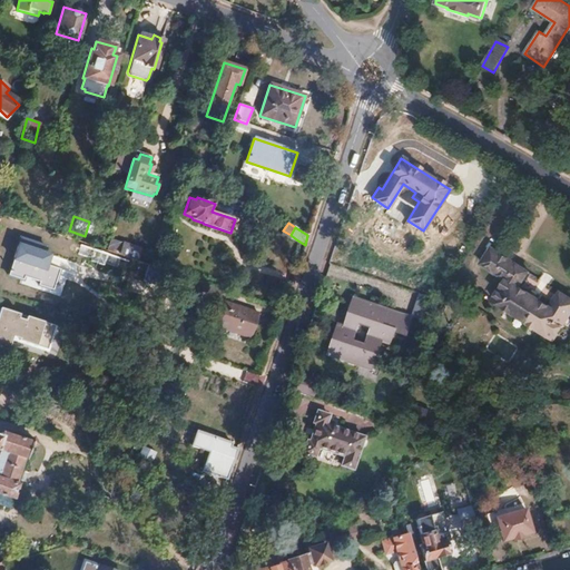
[(75,261),(16,242),(5,277),(64,296),(75,261)]
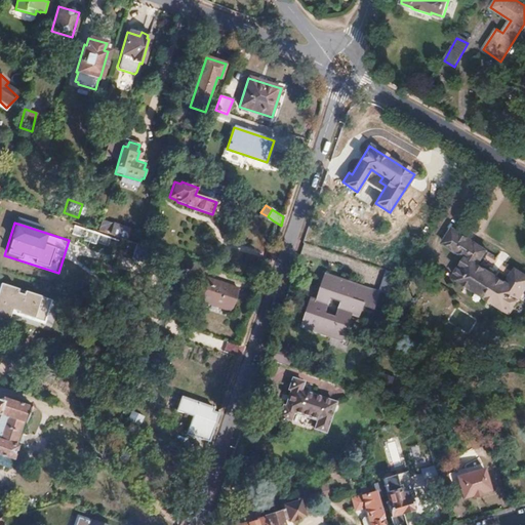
[(124,240),(128,229),(111,223),(108,234),(124,240)]
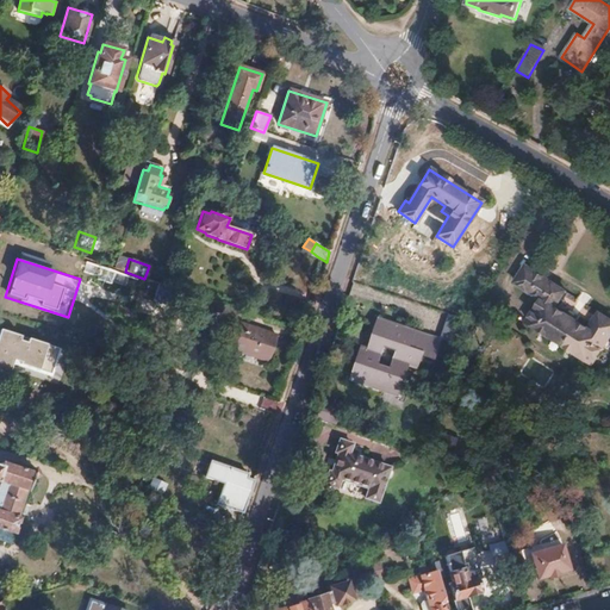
[(527,322),(592,362),(609,334),(609,309),(604,305),(595,321),(560,298),(570,282),(530,259),(503,303),(529,318),(527,322)]
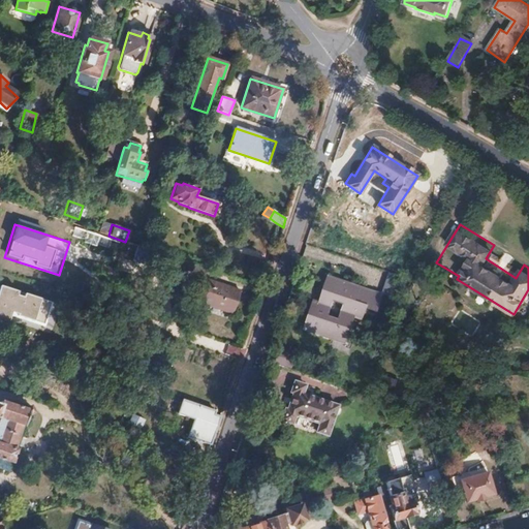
[(372,287),(325,274),(317,302),(311,300),(302,331),(348,345),(356,319),(362,321),(372,287)]
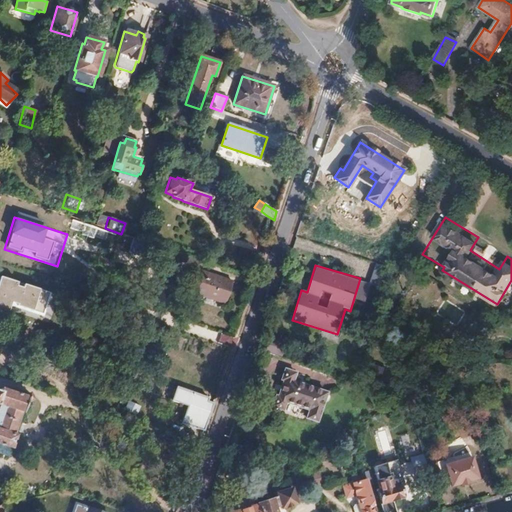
[(225,303),(232,282),(201,272),(194,292),(225,303)]
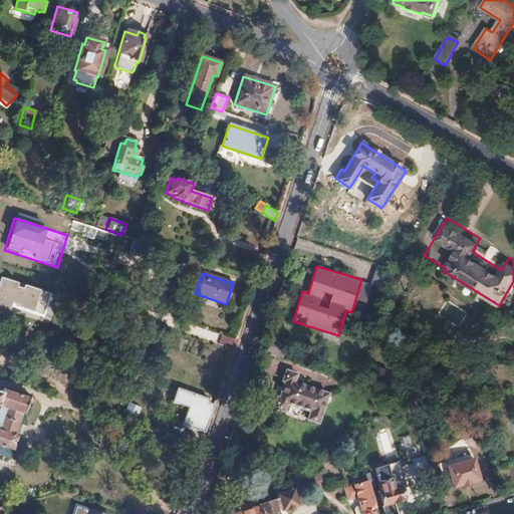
[(448,299),(438,314),(458,328),(468,313),(448,299)]
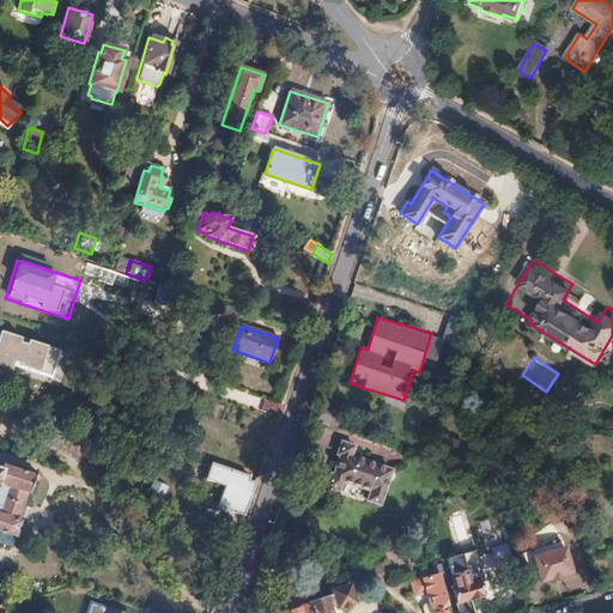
[(335,425),(340,412),(323,406),(319,419),(335,425)]
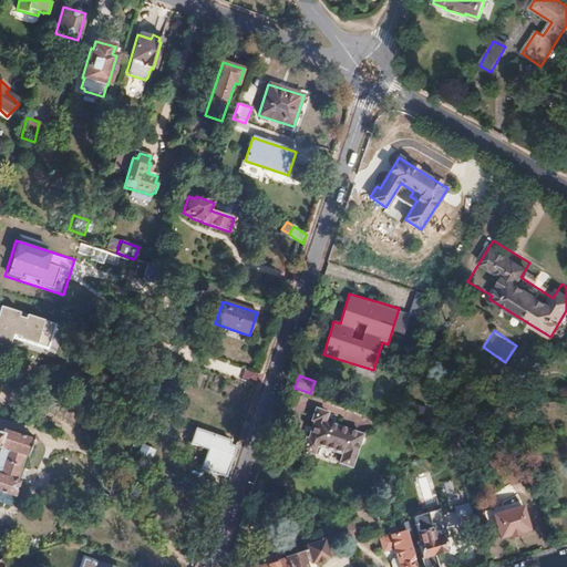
[(316,443),(342,453),(339,461),(351,465),(362,433),(325,420),(328,412),(316,409),(312,420),(315,421),(309,437),(306,437),(301,449),(313,453),(316,443)]
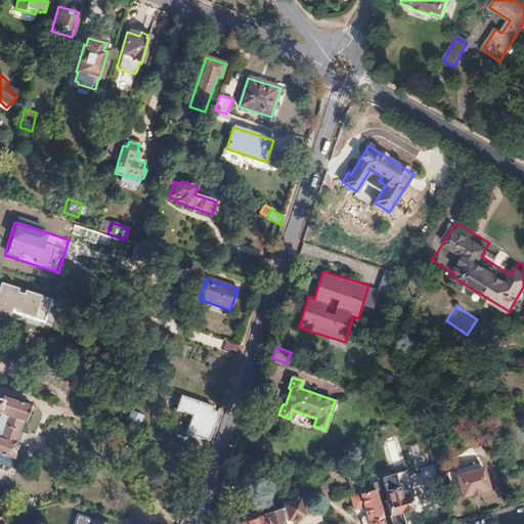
[(13,451),(29,406),(1,396),(0,398),(0,451),(12,456),(13,451)]
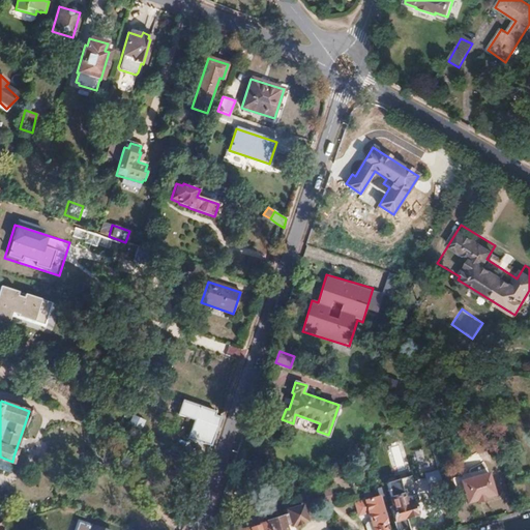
[(219,417),(205,412),(206,409),(193,404),(188,418),(195,420),(188,438),(210,445),(219,417)]
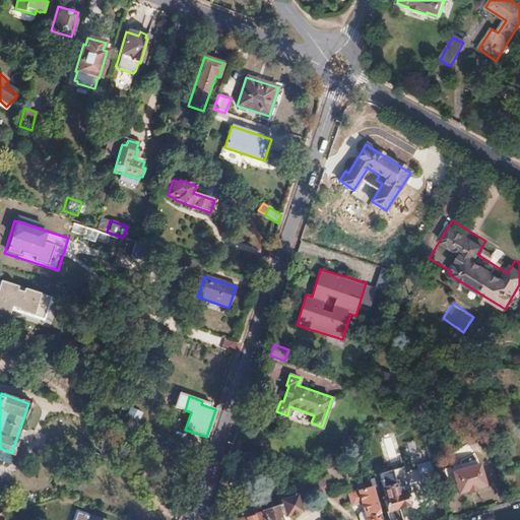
[(389,463),(397,461),(392,437),(384,439),(389,463)]
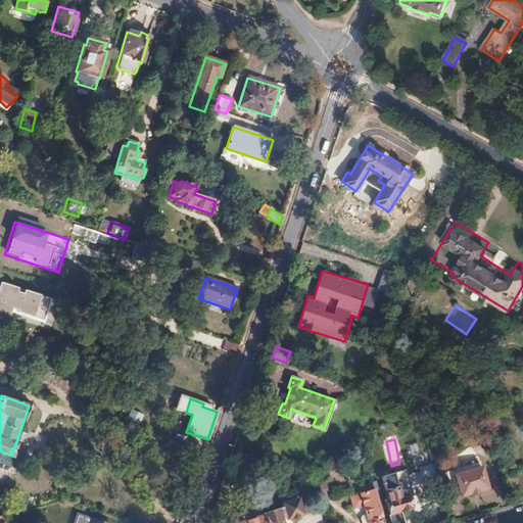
[(411,455),(419,453),(417,443),(409,445),(411,455)]
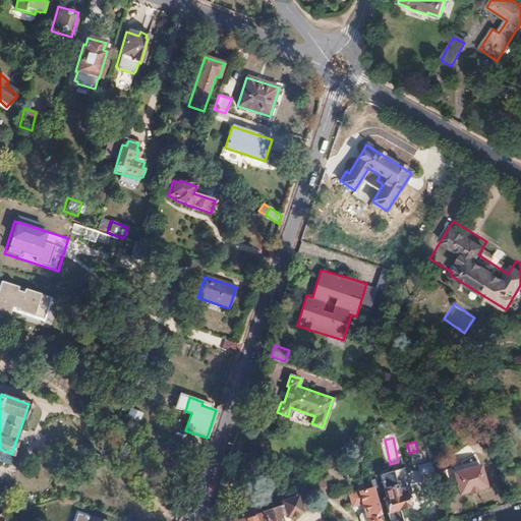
[(0,460),(8,463),(12,454),(0,449),(0,460)]
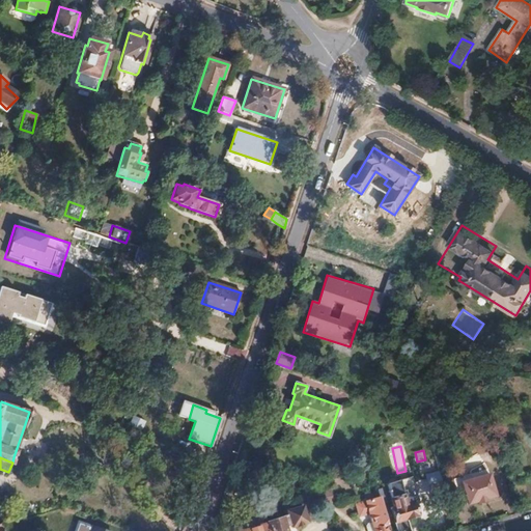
[(442,491),(440,485),(436,473),(422,478),(424,484),(426,484),(429,496),(442,491)]
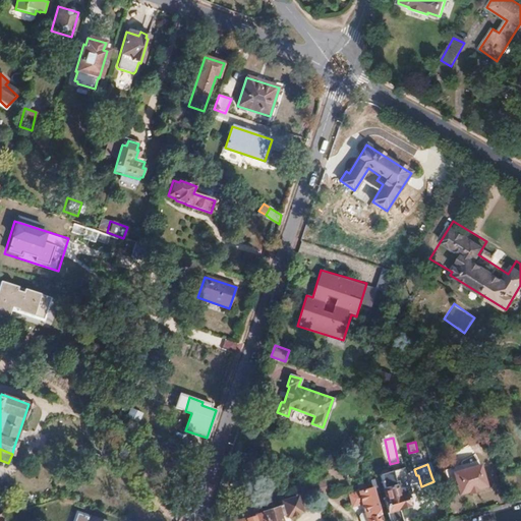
[(481,466),(454,474),(460,496),(469,493),(470,496),(479,493),(479,489),(487,487),(481,466)]
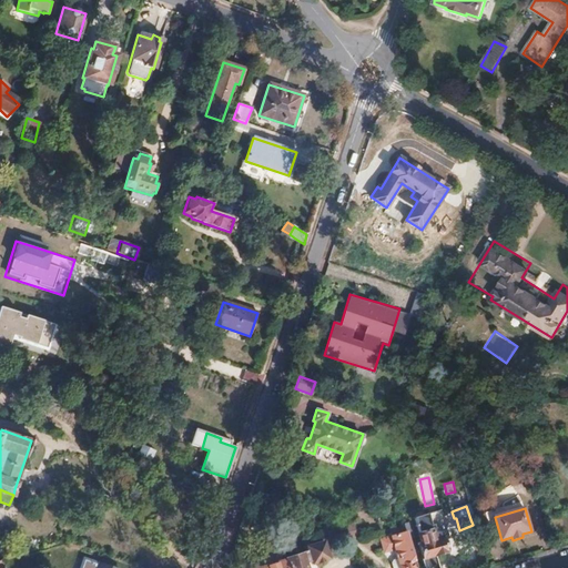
[(445,533),(438,510),(412,517),(419,545),(417,545),(423,567),(436,567),(434,556),(446,553),(442,538),(440,535),(445,533)]
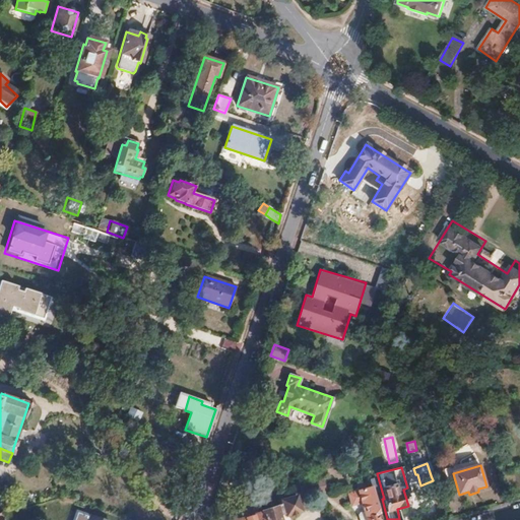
[(328,491),(325,477),(317,480),(321,494),(328,491)]
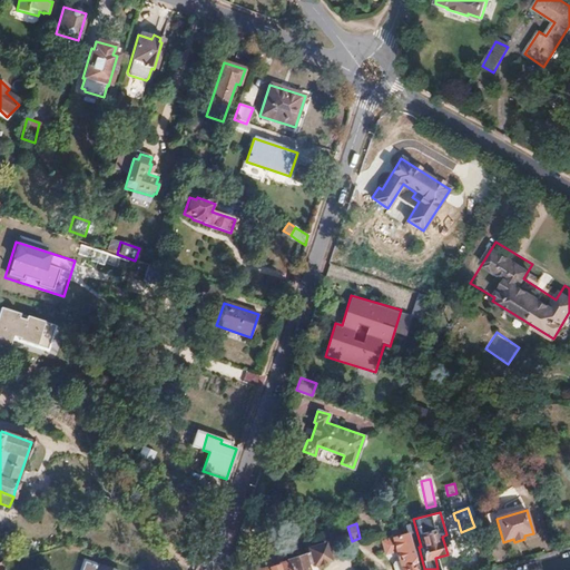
[(416,569),(406,533),(382,541),(385,554),(395,551),(399,561),(394,562),(393,564),(394,569),(416,569)]
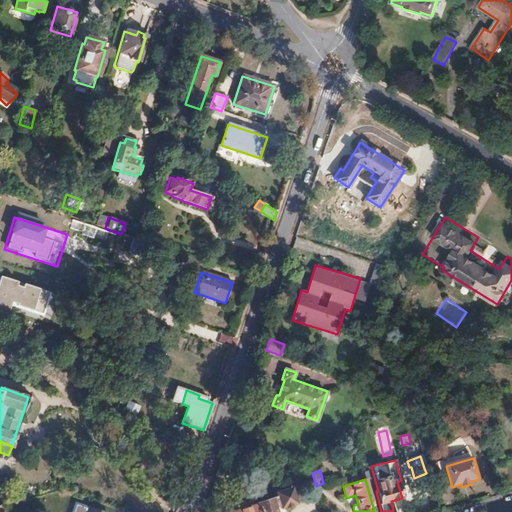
[(282,498),(275,500),(261,503),(262,505),(234,511),(233,511),(278,511),(278,510),(286,508),(288,509),(301,506),(296,490),(281,494),(282,498)]
